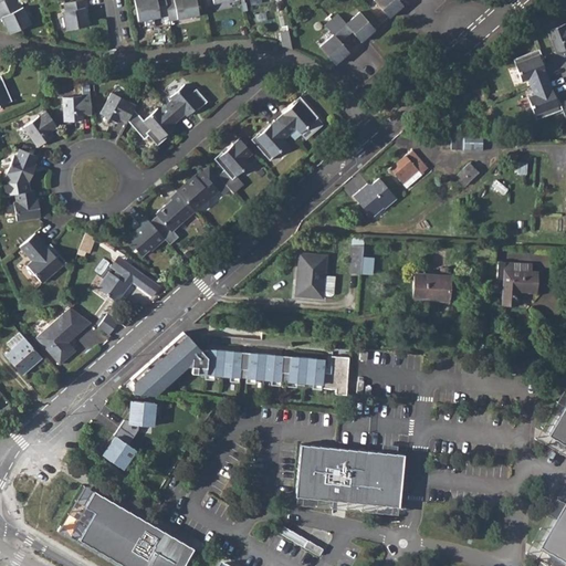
[(87,7),(85,0),(76,0),(64,2),(65,11),(62,11),(65,30),(88,25),(85,8),(87,7)]
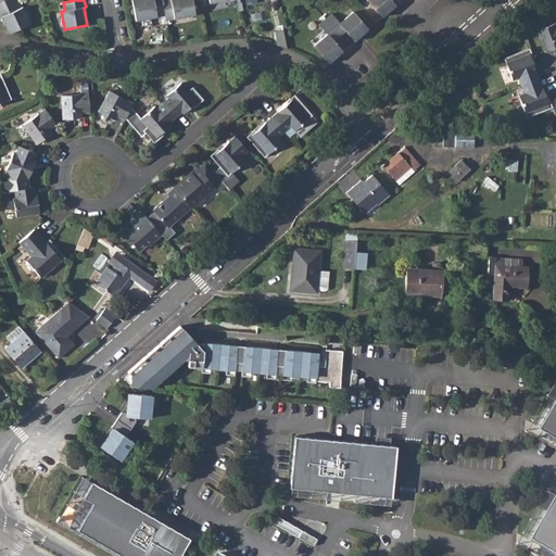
[(162,0),(131,0),(136,21),(165,15),(162,0)]
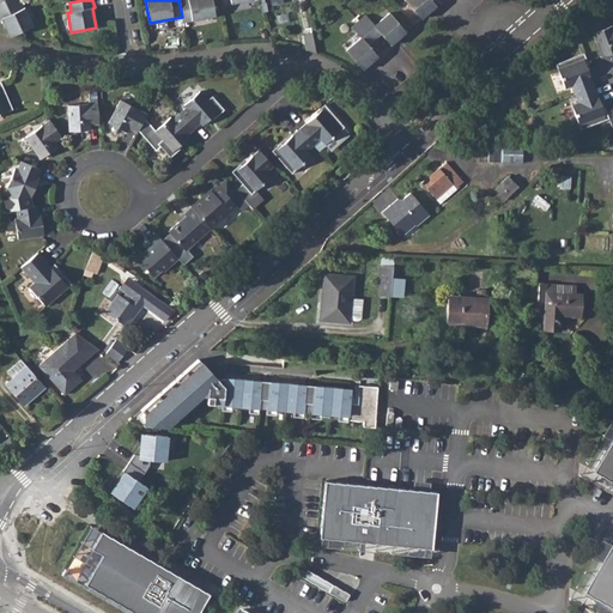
[(178,0),(182,17),(183,22),(216,16),(212,0),(178,0)]
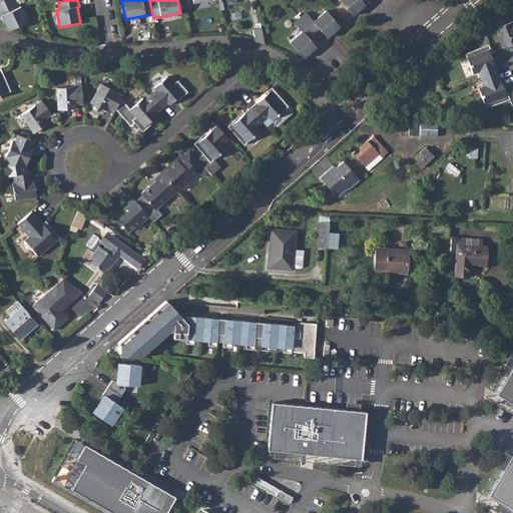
[(339,0),(353,15),(365,4),(361,0),(339,0)]
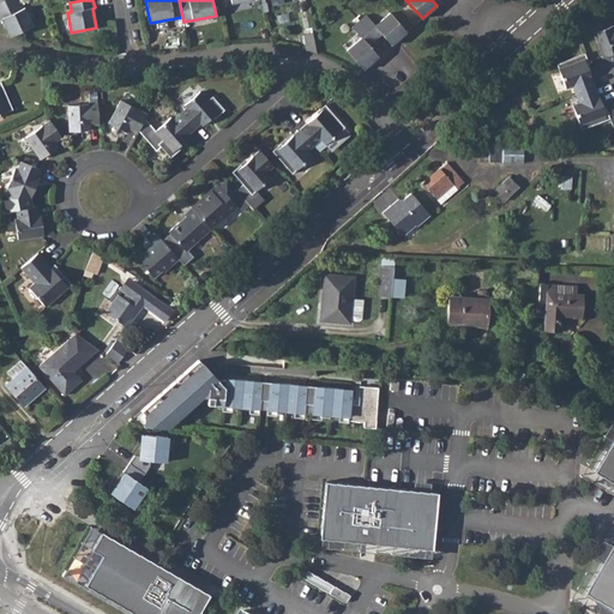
[(22,8),(18,1),(0,8),(0,19),(1,19),(10,37),(32,26),(24,7),(22,8)]
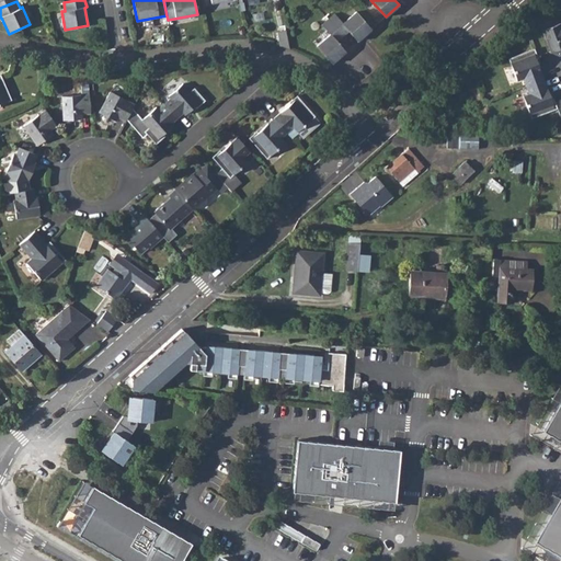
[(334,13),(328,19),(343,36),(348,31),(357,42),(371,30),(356,12),(343,23),(334,13)]
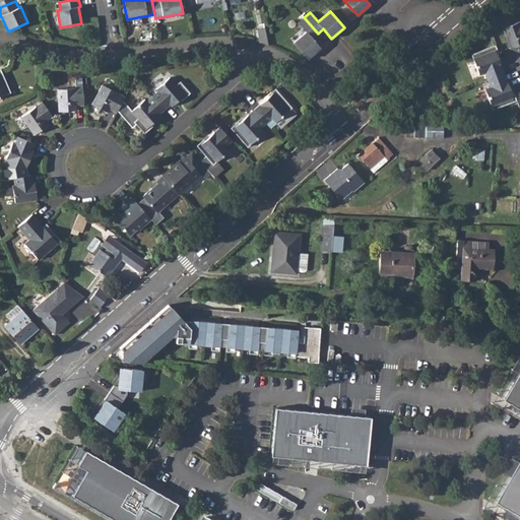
[(312,38),(318,34),(304,17),(298,22),(306,31),(294,43),(308,59),(320,48),(312,38)]
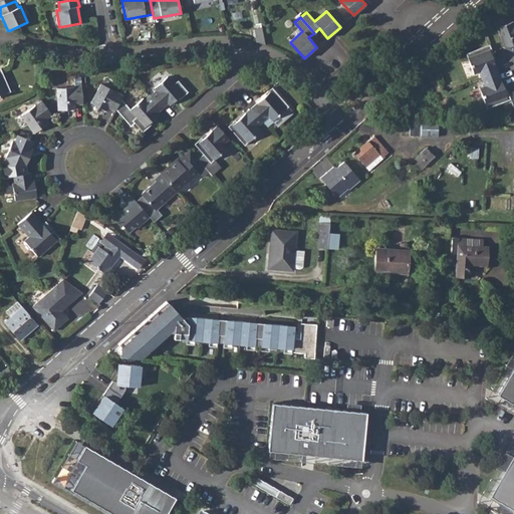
[(513,20),(497,28),(504,48),(513,44),(513,43),(513,42),(513,20)]
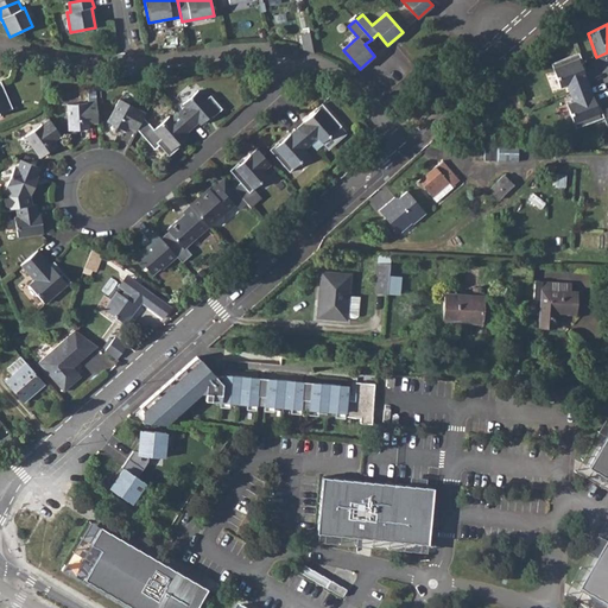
[(314,52),(310,33),(301,35),(304,50),(314,52)]
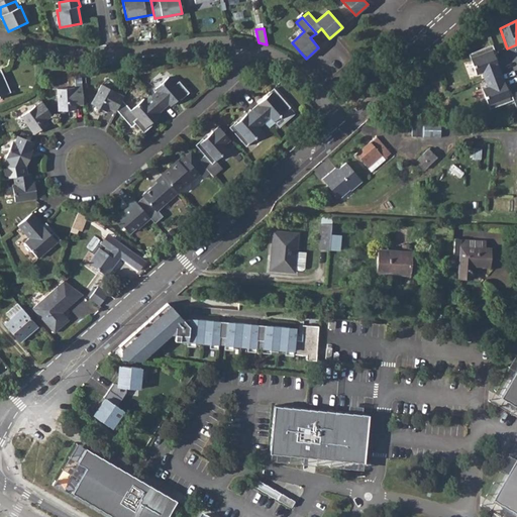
[(492,44),(469,54),(477,74),(482,72),(485,80),(501,74),(494,55),(496,54),(492,44)]
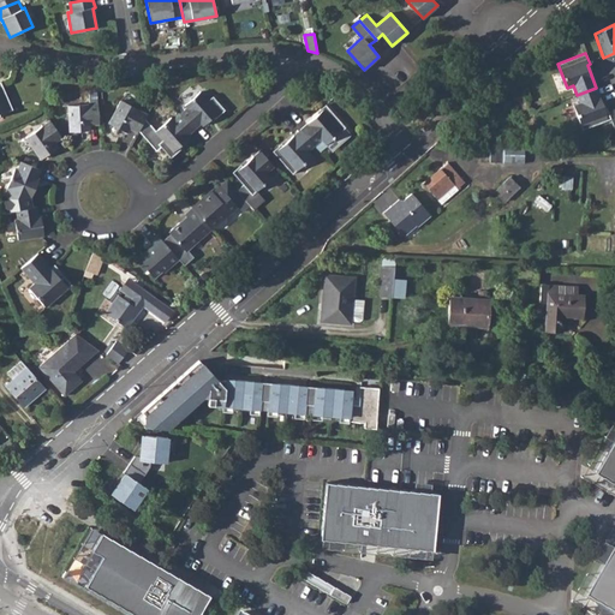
[(0,115),(13,111),(1,82),(0,82),(0,115)]
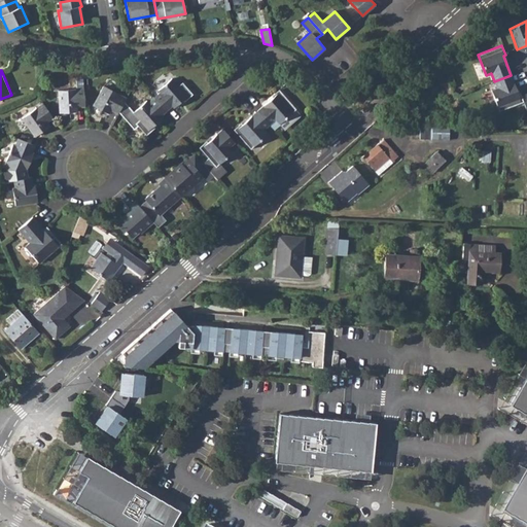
[(499,111),(523,102),(521,96),(520,93),(518,94),(511,75),(494,81),(496,88),(491,90),(499,111)]
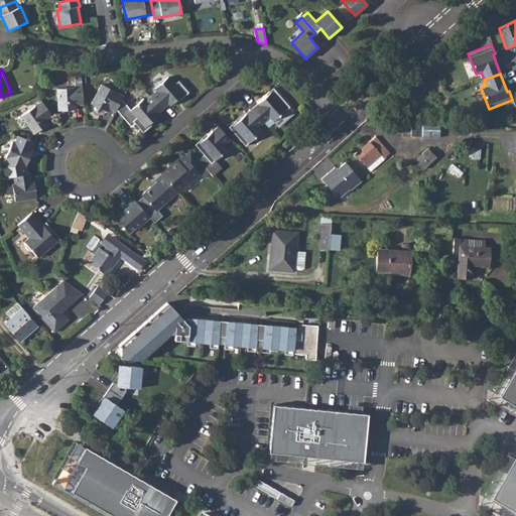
[(156,91),(151,96),(162,108),(168,103),(169,105),(178,98),(179,100),(188,92),(178,81),(174,84),(167,77),(154,89),(156,91)]
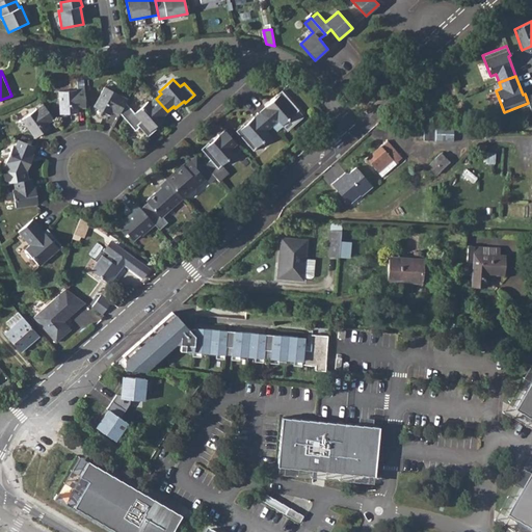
[(125,102),(127,99),(105,86),(94,106),(109,114),(111,111),(118,114),(120,113),(125,102)]
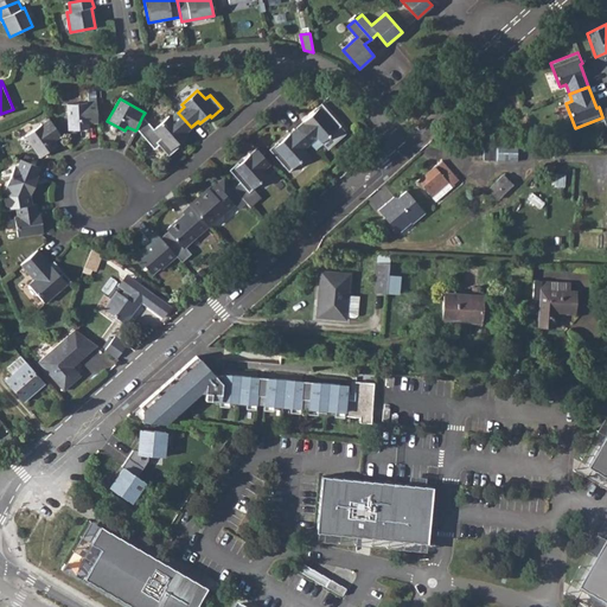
[(97,123),(96,102),(66,104),(69,129),(89,128),(89,123),(97,123)]
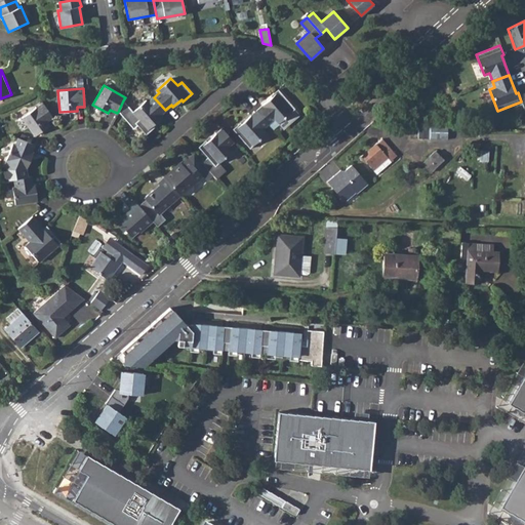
[(272,97),(256,111),(269,124),(274,119),(278,123),(294,109),(278,89),(271,95),(272,97)]
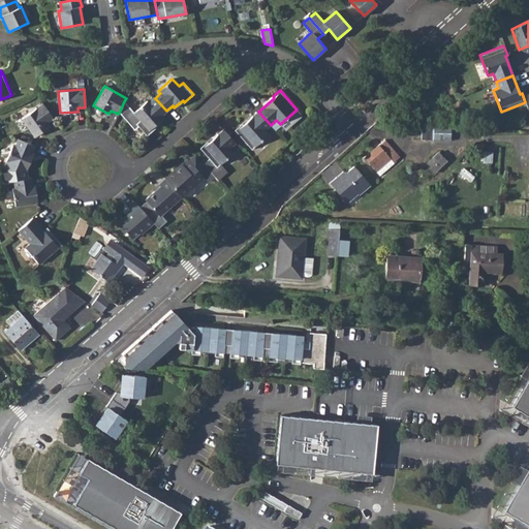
[(166,111),(155,98),(149,103),(147,101),(134,113),(124,101),(119,113),(134,130),(138,126),(147,136),(155,128),(153,126),(162,118),(160,117),(166,111)]
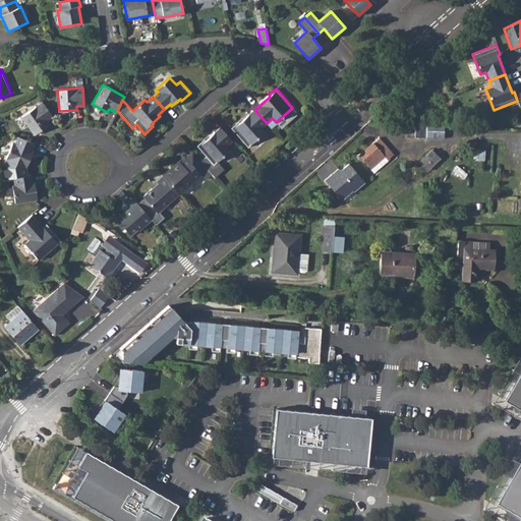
[(53,116),(42,102),(21,117),(35,134),(49,124),(46,121),(53,116)]
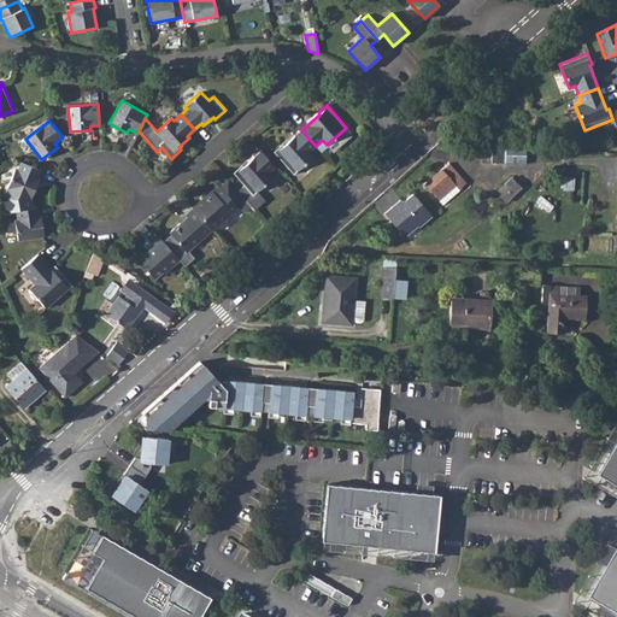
[(316,146),(301,130),(283,146),(282,145),(274,152),(294,175),(313,157),(309,152),(316,146)]
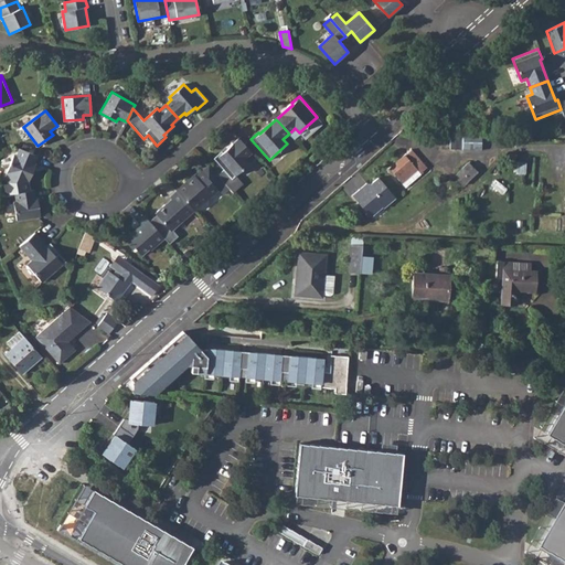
[(456,148),(456,150),(482,150),(482,135),(464,135),(464,136),(456,136),(456,138),(450,138),(450,139),(450,148),(456,148)]
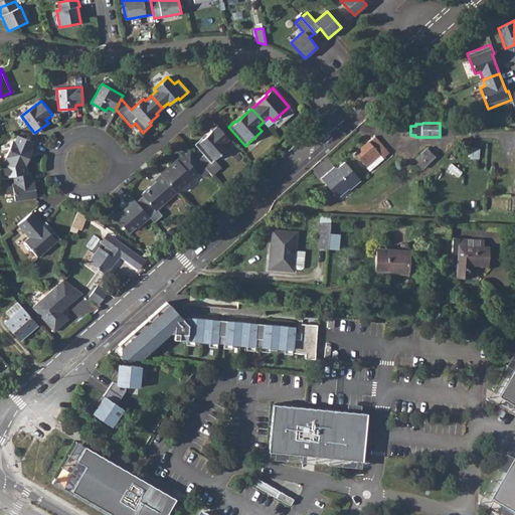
[(229,139),(217,126),(203,139),(201,138),(194,144),(211,163),(227,148),(223,144),(229,139)]
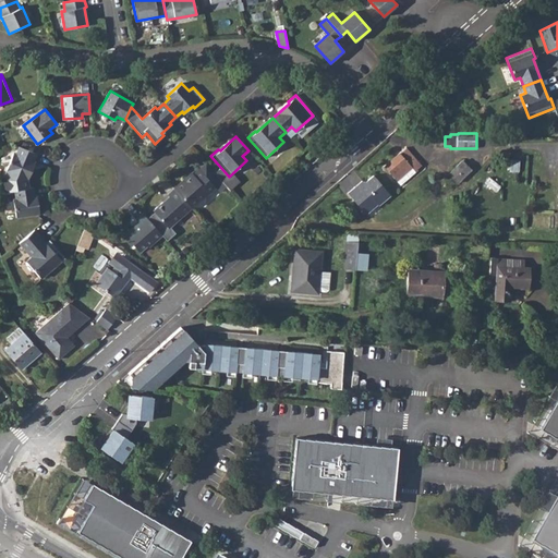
[(436,137),(436,146),(445,146),(445,137),(436,137)]
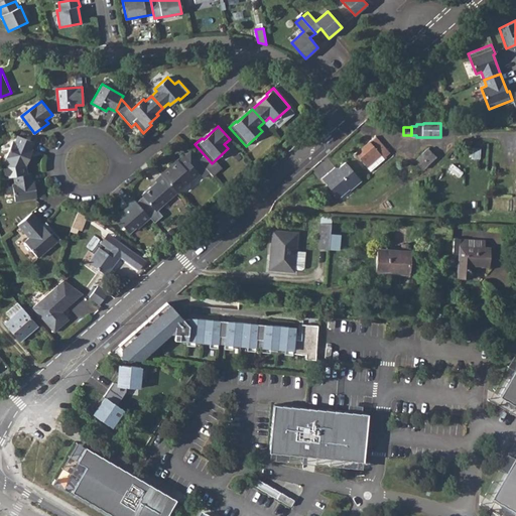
[(33,142),(17,135),(14,142),(12,141),(2,165),(4,177),(13,176),(27,174),(25,166),(32,150),(30,149),(33,142)]
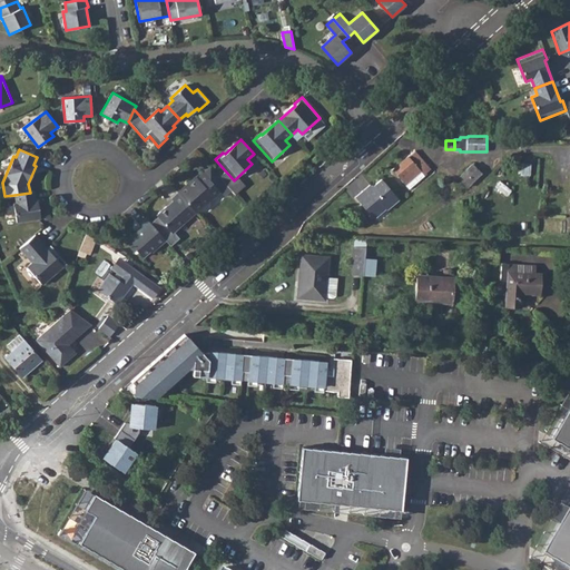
[(425,175),(431,169),(415,150),(393,170),(410,189),(425,176),(425,175)]
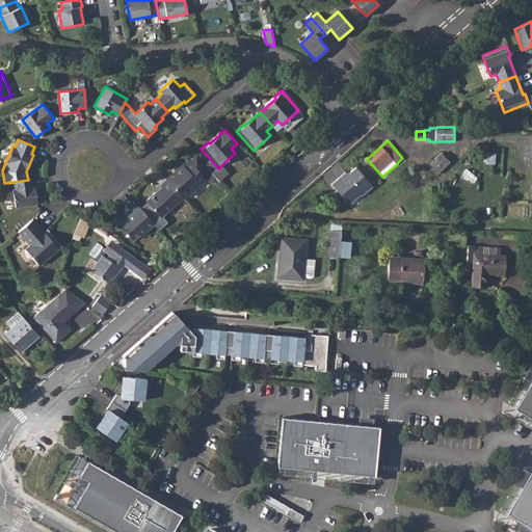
[(435,175),(450,161),(442,153),(428,167),(435,175)]
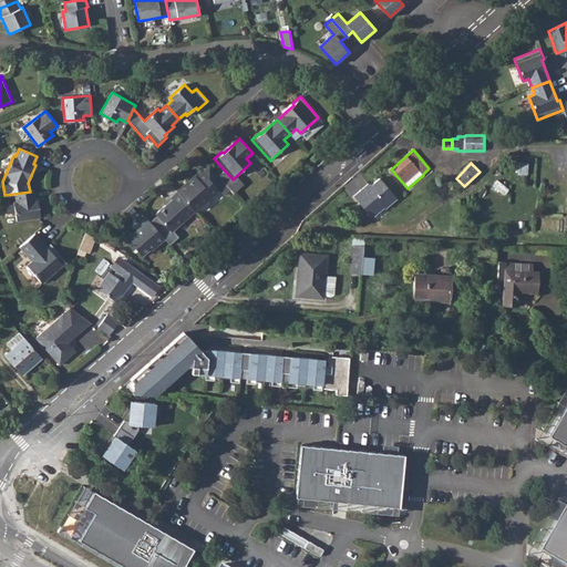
[(225,184),(209,166),(203,172),(218,191),(225,184)]
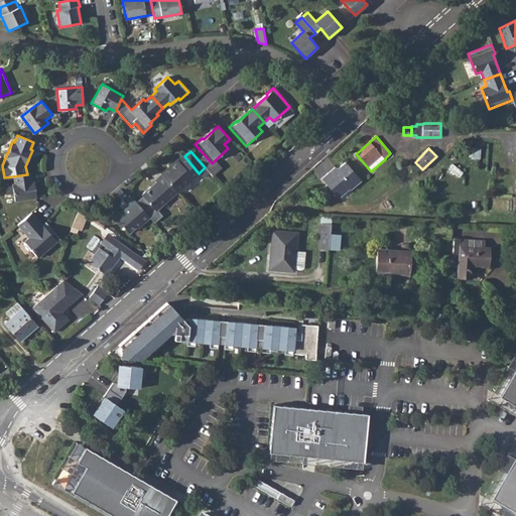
[(199,173),(184,156),(178,161),(172,167),(169,167),(161,173),(177,192),(178,191),(182,191),(189,185),(189,181),(199,173)]
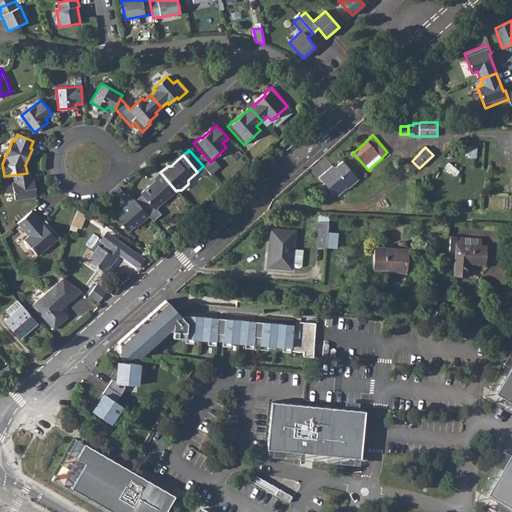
[(358,179),(342,161),(335,167),(331,167),(331,171),(327,174),(325,172),(318,178),(334,195),(337,195),(346,188),(347,189),(358,179)]
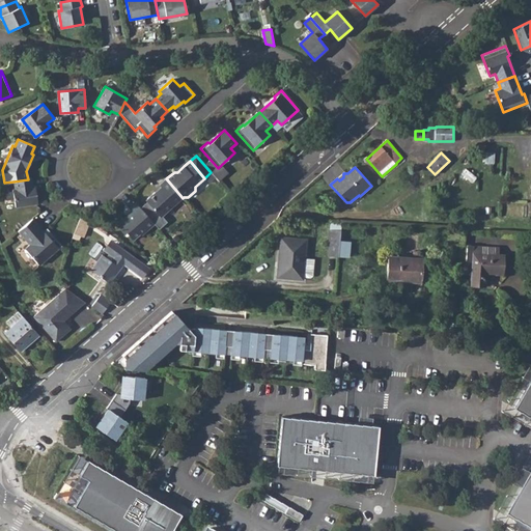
[(28,179),(14,182),(15,189),(12,190),(16,207),(37,203),(35,186),(33,186),(31,178),(28,179)]
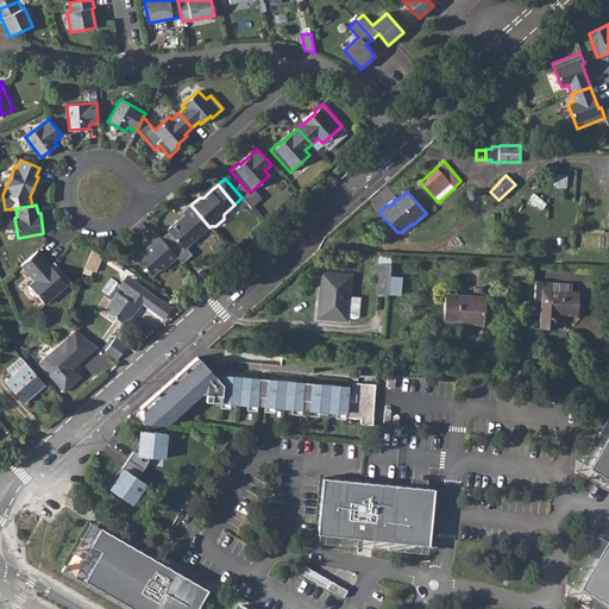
[(209,227),(190,205),(182,212),(184,214),(187,217),(182,220),(177,220),(169,228),(169,231),(184,249),(209,227)]
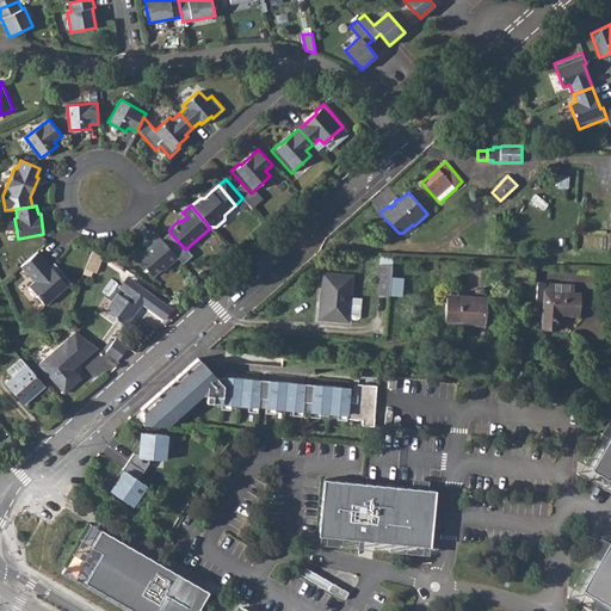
[(177,257),(156,234),(148,241),(152,245),(134,260),(143,270),(146,267),(153,276),(160,269),(162,270),(177,257)]
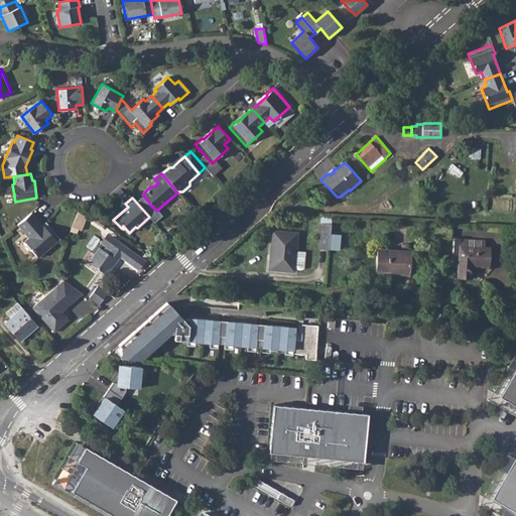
[(72,227),(81,230),(90,216),(80,209),(78,213),(72,227)]
